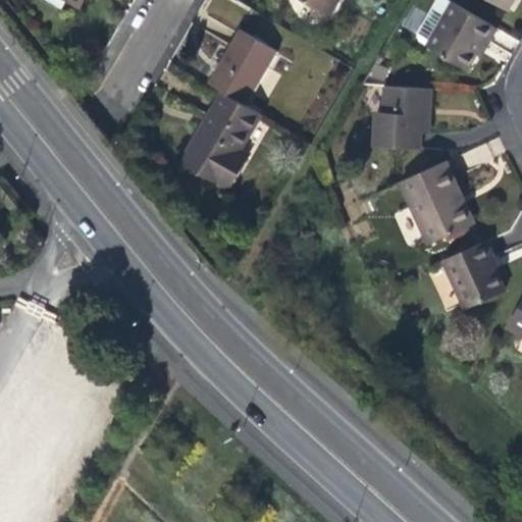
[(306,0),(330,13),(337,0),(306,0)]
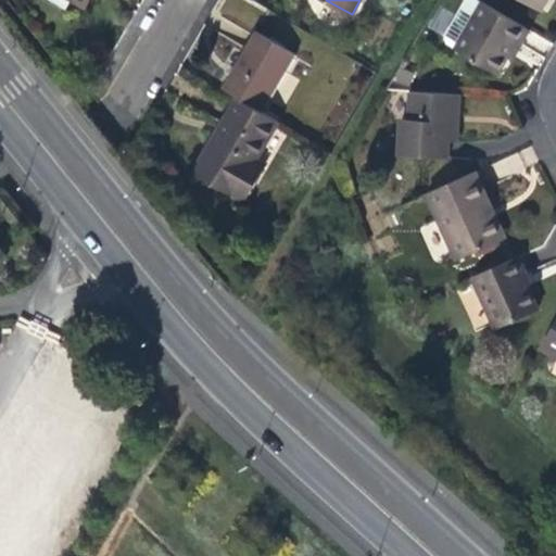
[(494,70),(505,52),(513,38),(518,40),(527,26),(482,0),(476,13),(460,5),(444,34),(446,41),(456,47),(494,70)]
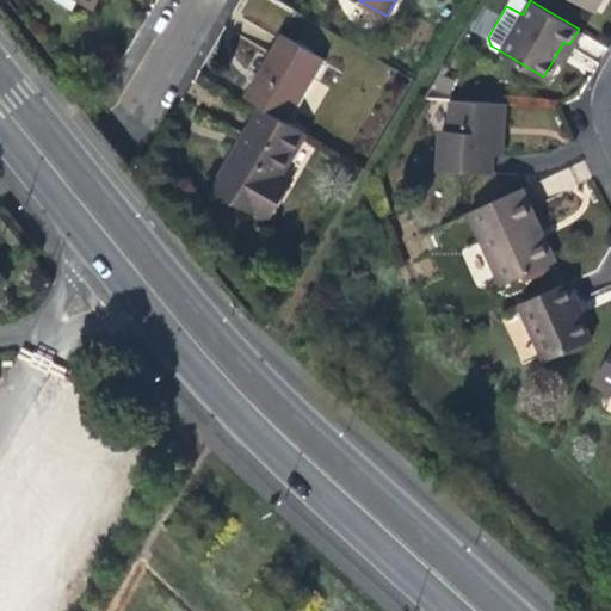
[(529,0),(510,0),(506,6),(523,14),(530,0),(529,0)]
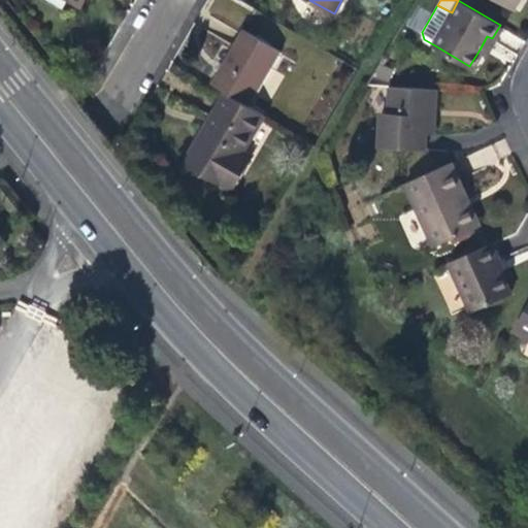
[(211,84),(226,93),(250,106),(281,52),(243,30),(228,57),(211,84)]
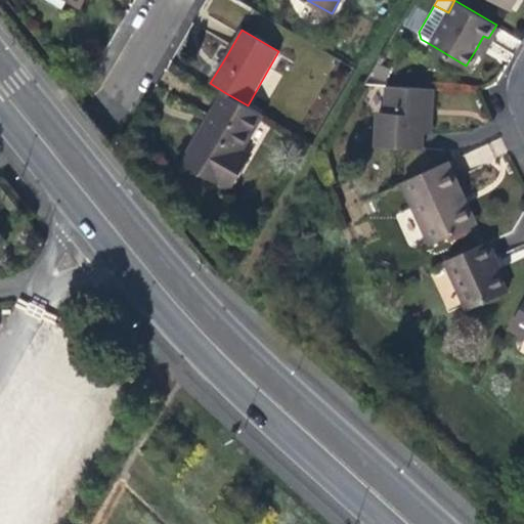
[(485,44),(488,38),(483,36),(476,49),(481,52),(485,44)]
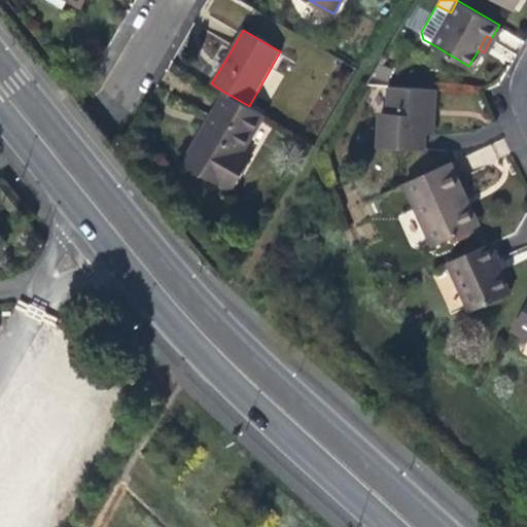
[(435,88),(389,84),(387,111),(381,111),(379,145),(424,148),(425,132),(432,132),(434,108),(435,88)]
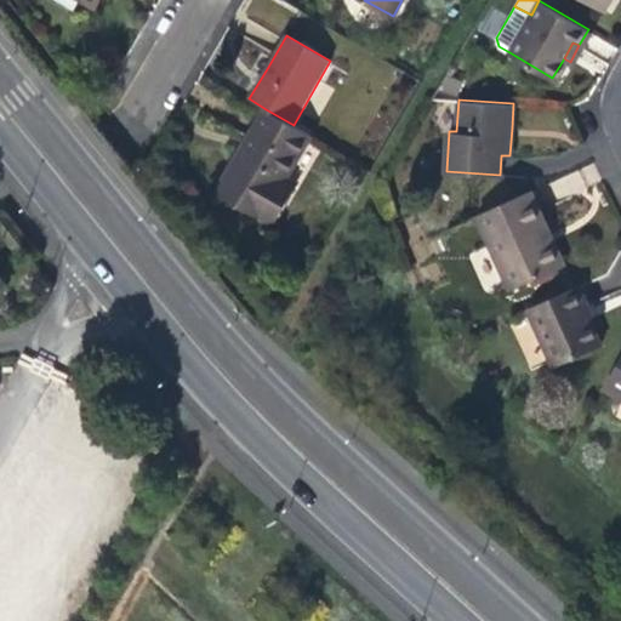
[(268,222),(294,181),(288,177),(311,136),(294,125),(266,109),(246,142),(217,193),(268,222)]
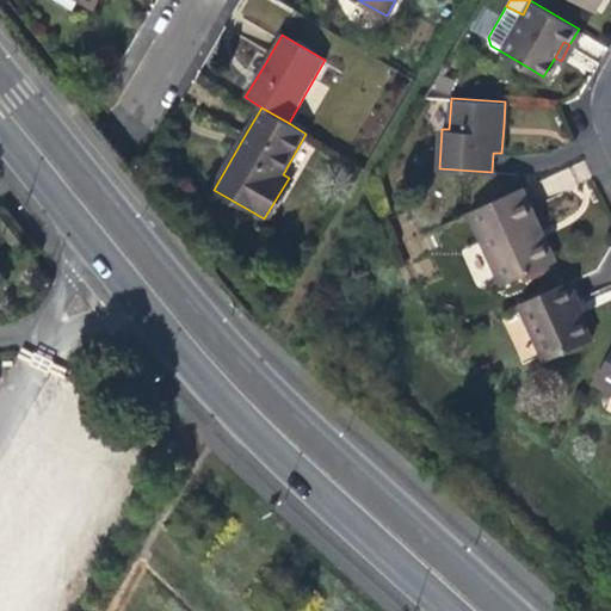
[(295,181),(289,178),(264,218),(271,223),(295,181)]
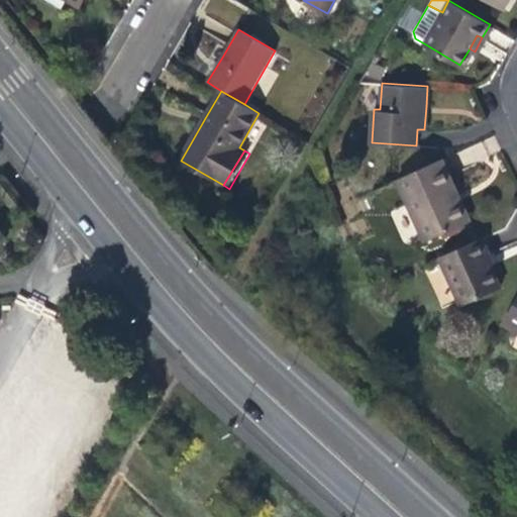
[(447,192),(454,189),(439,158),(395,178),(423,240),(461,223),(447,192)]
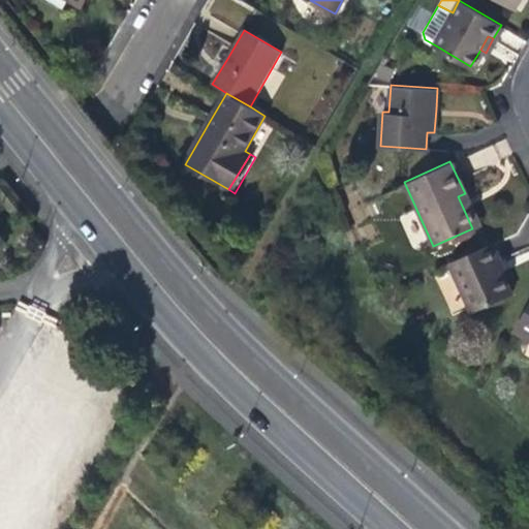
[(469,201),(465,193),(458,196),(472,228),(479,225),(469,201)]
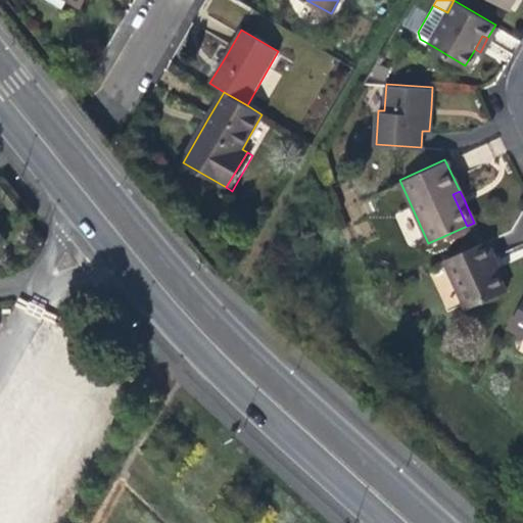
[(506,289),(495,268),(491,258),(494,256),(486,240),(441,260),(464,308),(506,289)]
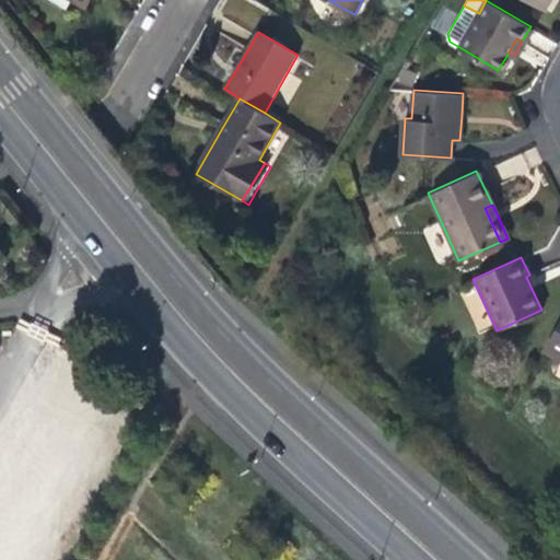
[(535,286),(529,275),(526,277),(531,287),(535,286)]
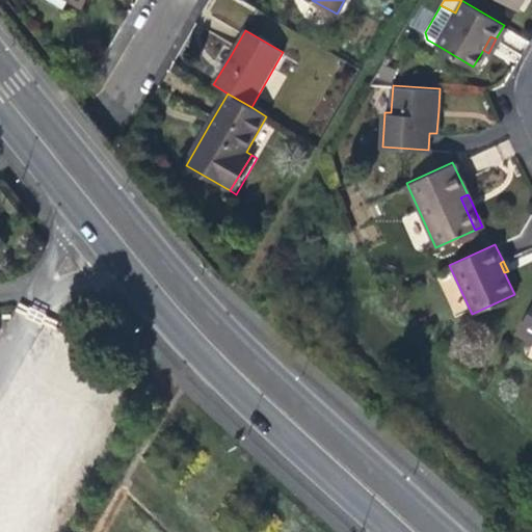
[(531,307),(517,334),(531,341),(531,307)]
